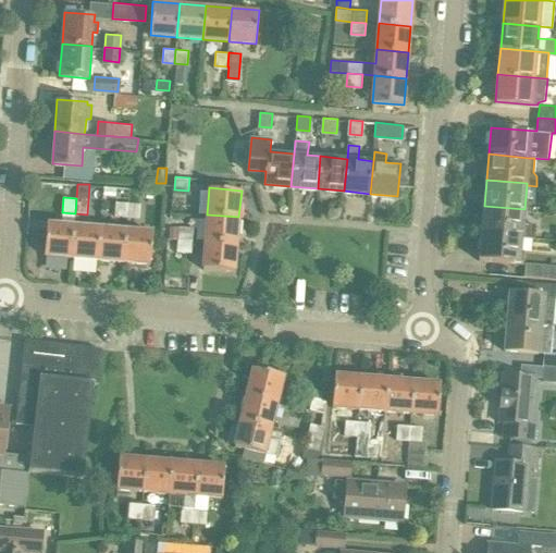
[(115,201),(114,217),(127,218),(128,203),(115,201)]
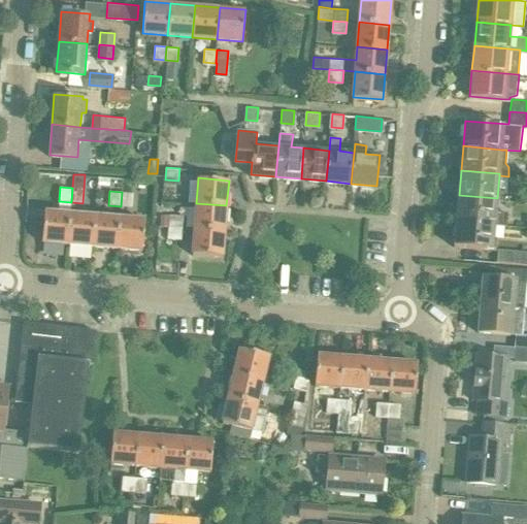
[(122,192),(121,206),(132,207),(133,193),(122,192)]
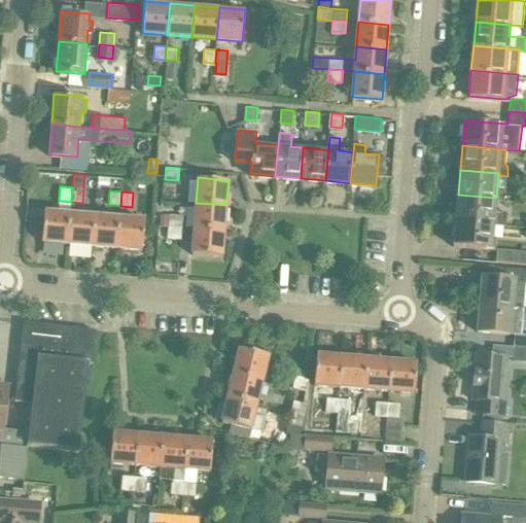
[(505,224),(505,223),(506,211),(495,210),(496,198),(458,195),(455,219),(494,222),(494,223),(505,224)]
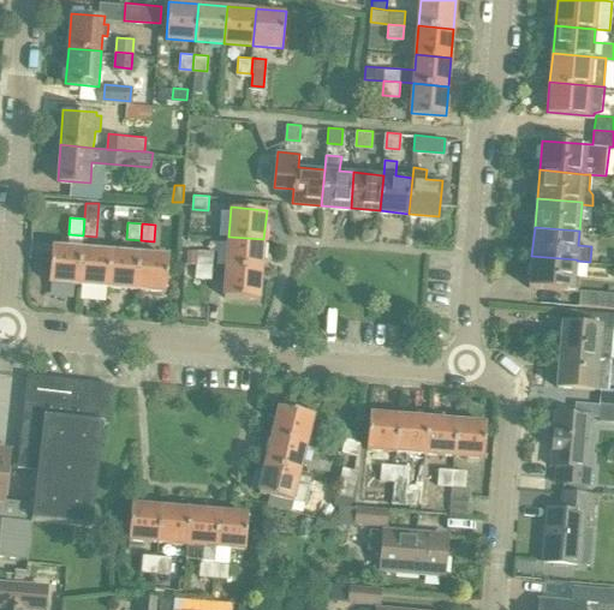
[(52,245),(49,280),(79,282),(82,247),(83,235),(69,234),(67,246),(52,245)]
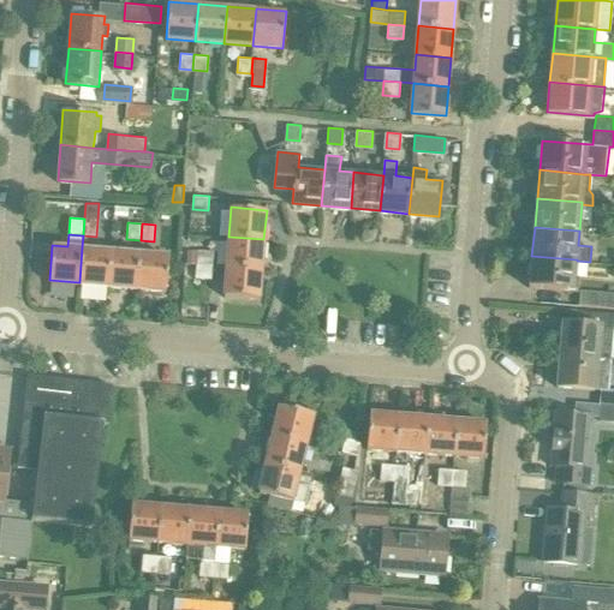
[(261,268),(263,239),(228,237),(226,265),(261,268)]
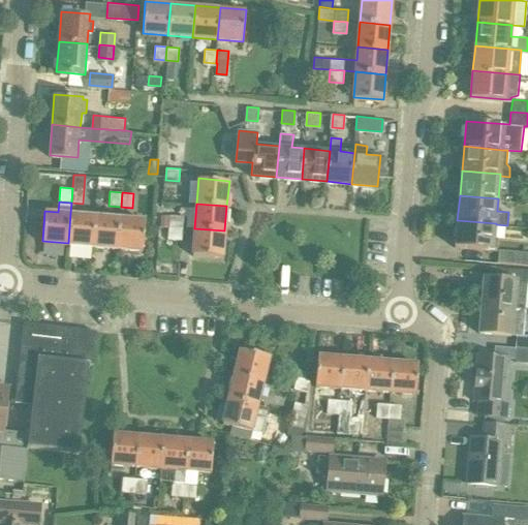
[(70,213),(68,243),(93,245),(95,215),(70,213)]
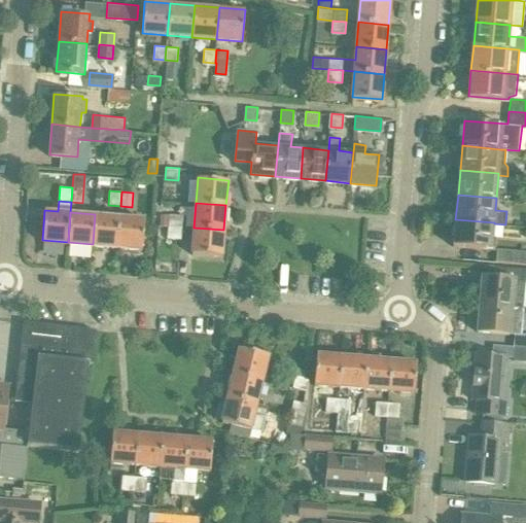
[(182,227),(183,214),(169,213),(168,224),(182,227)]
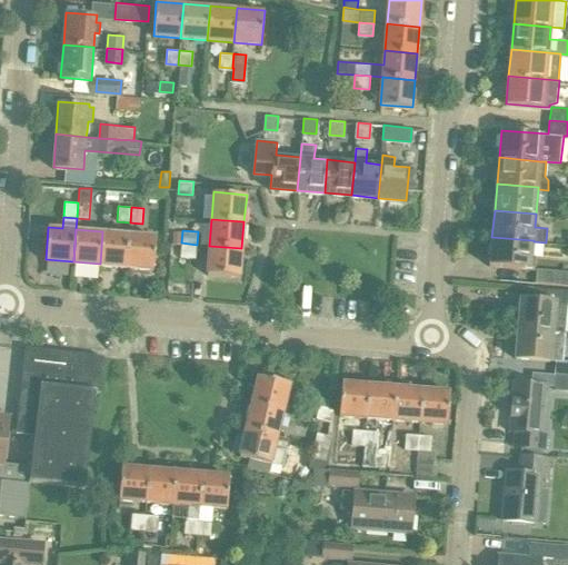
[(102,231),(100,264),(127,266),(129,234),(102,231)]
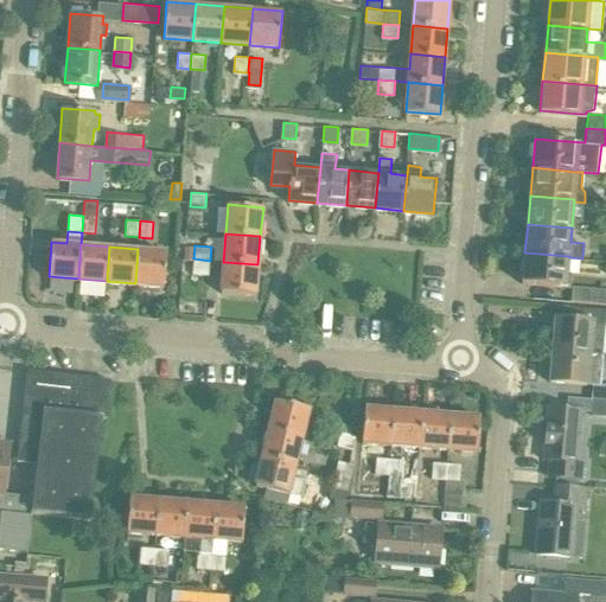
[(138,249),(135,283),(164,286),(167,251),(138,249)]
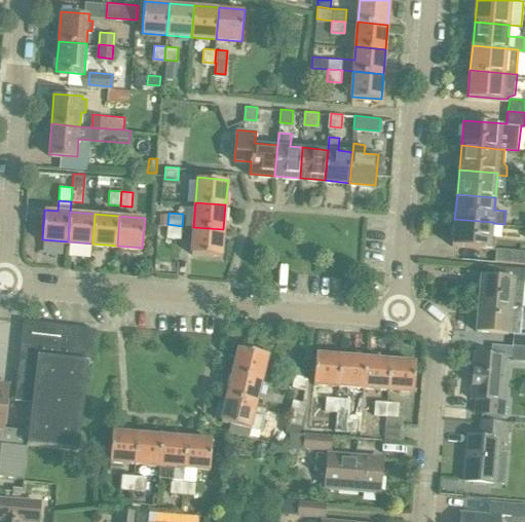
[(491,247),(493,223),(493,222),(454,219),(452,244),(491,247)]
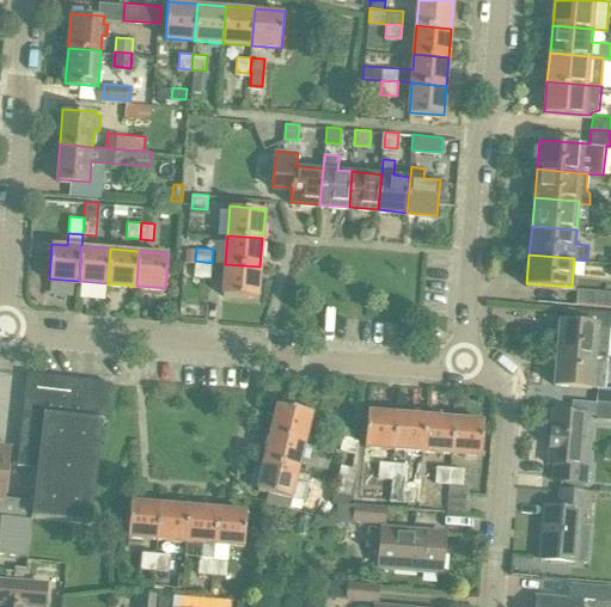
[(211,276),(212,263),(195,261),(194,276),(211,276)]
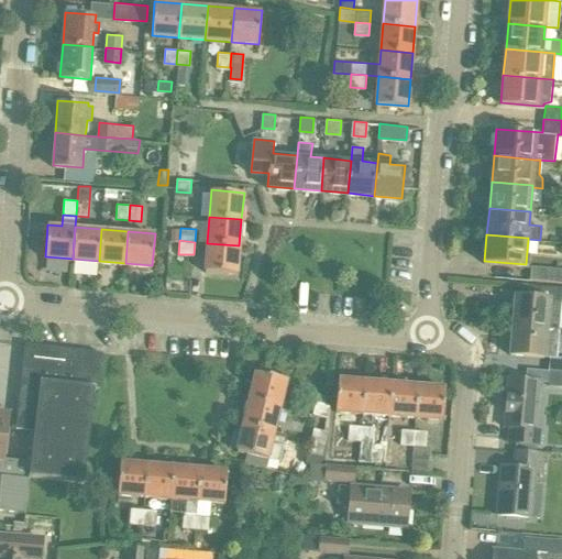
[(237,273),(239,245),(207,243),(205,270),(237,273)]
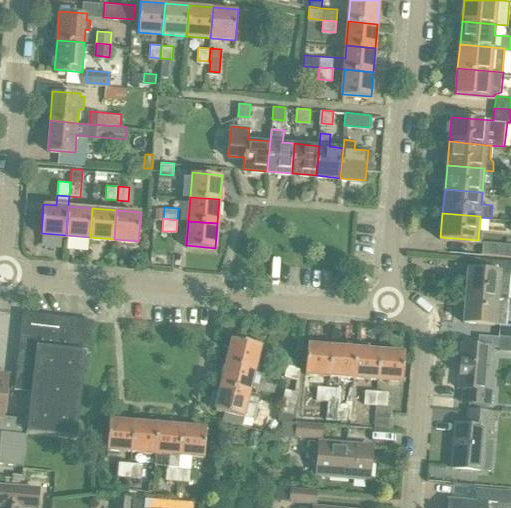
[(510,242),(483,241),(482,253),(510,255),(510,242)]
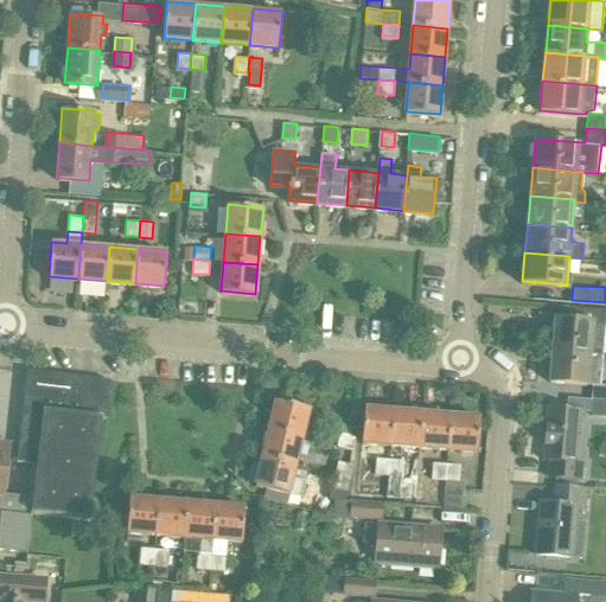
[(555,318),(553,348),(603,353),(605,324),(605,308),(572,306),(571,319),(555,318)]
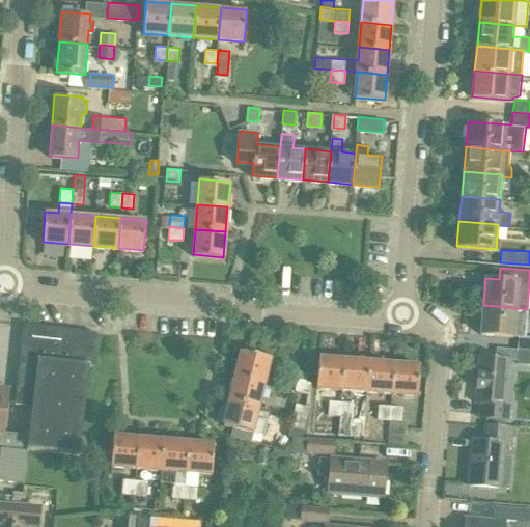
[(483,305),(480,332),(514,335),(519,335),(519,334),(525,335),(526,321),(527,309),(483,305)]
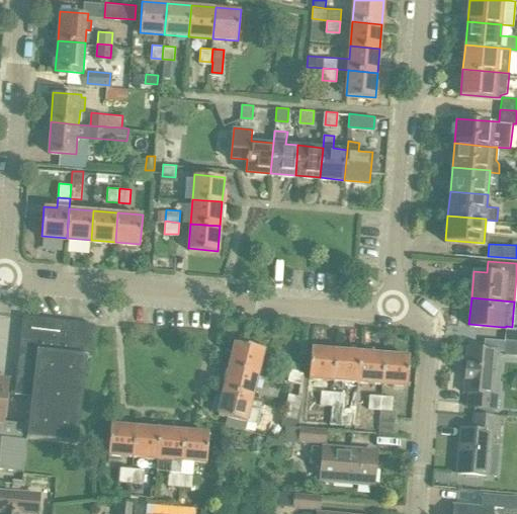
[(91,356),(94,323),(46,318),(22,313),(14,394),(31,396),(28,422),(27,436),(78,442),(87,356),(91,356)]
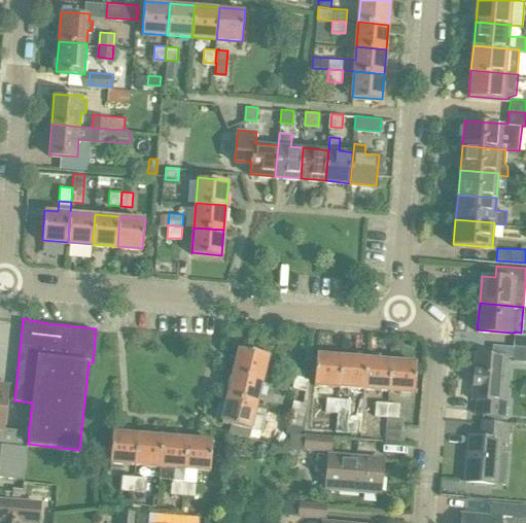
[(515,333),(514,345),(525,346),(525,333),(521,333),(515,332),(515,333)]
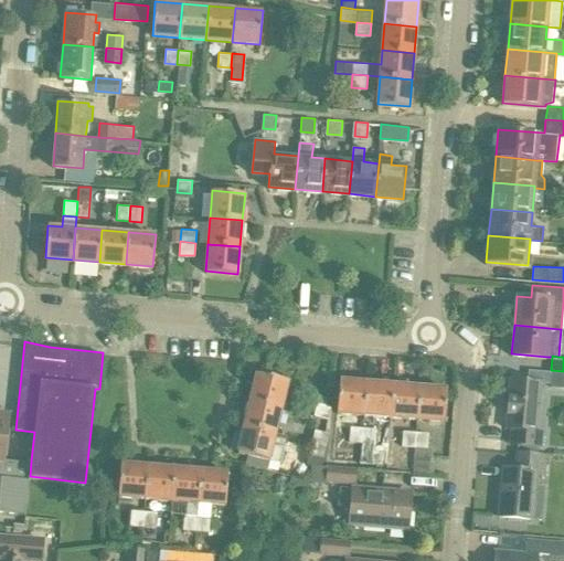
[(510,379),(506,427),(511,427),(510,442),(542,445),(543,429),(538,427),(542,381),(550,382),(551,370),(529,368),(528,380),(510,379)]
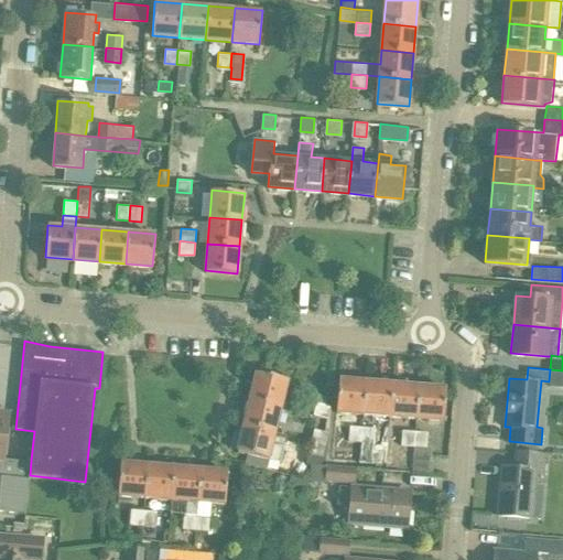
[(281,406),(288,379),(256,372),(250,398),(281,406)]
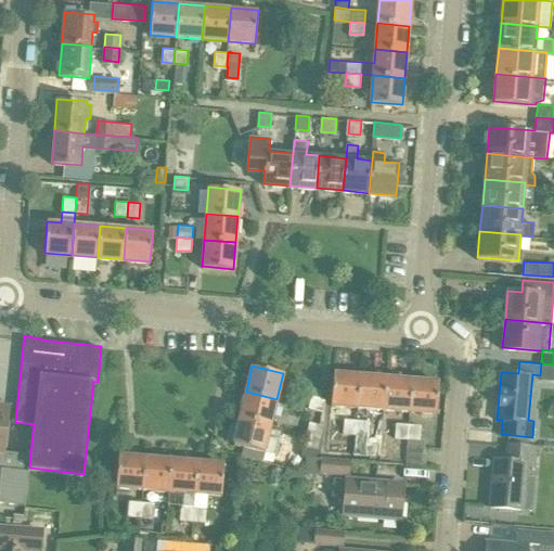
[(358,406),(360,374),(334,372),(331,404),(358,406)]
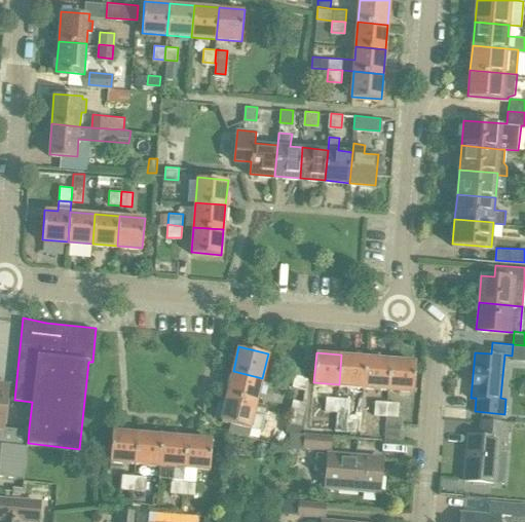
[(364,386),(366,357),(341,355),(339,384),(364,386)]
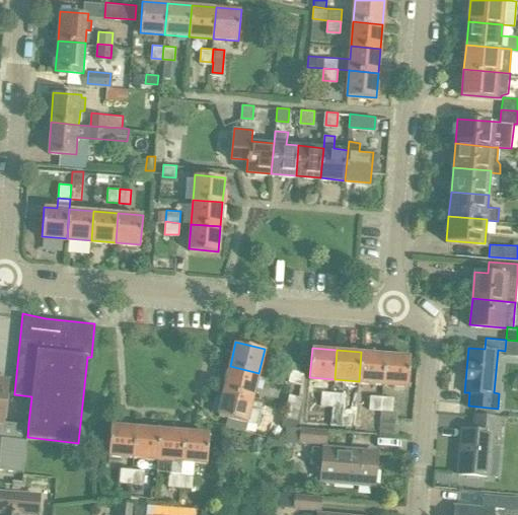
[(383,383),(385,354),(361,352),(359,381),(383,383)]
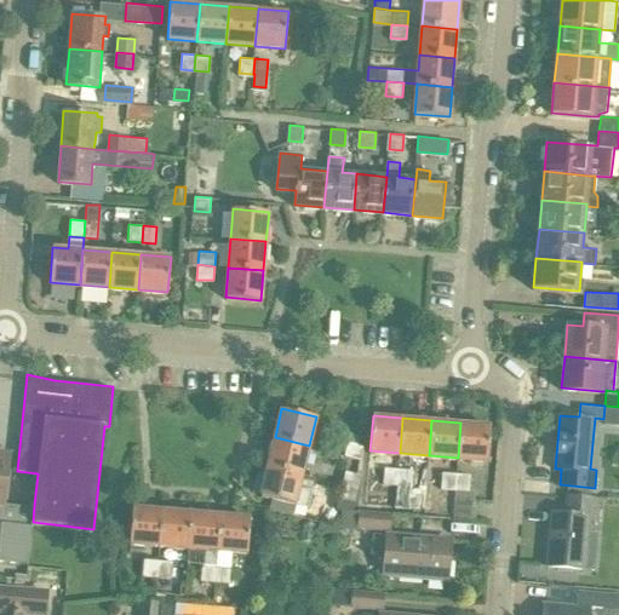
[(488,460),(491,425),(460,423),(458,458),(488,460)]
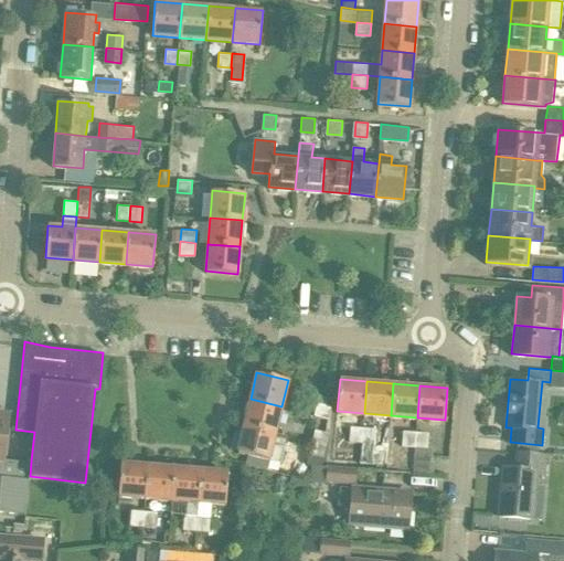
[(276,432),(282,406),(251,399),(244,425),(276,432)]
